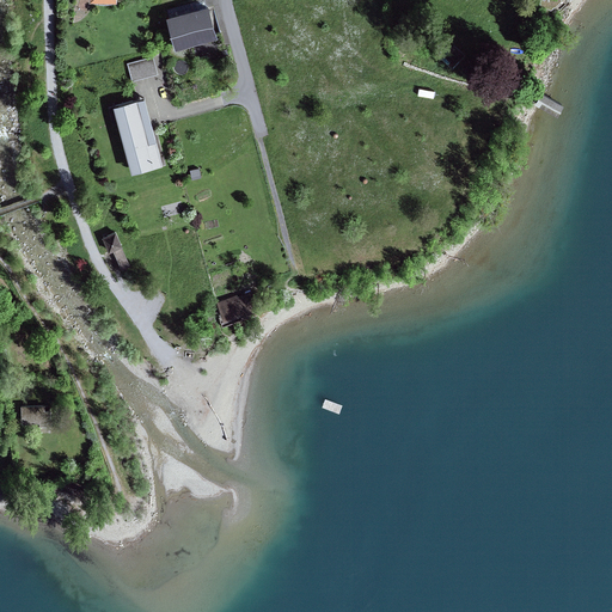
[(209,6),(167,17),(176,48),(218,36),(209,6)]
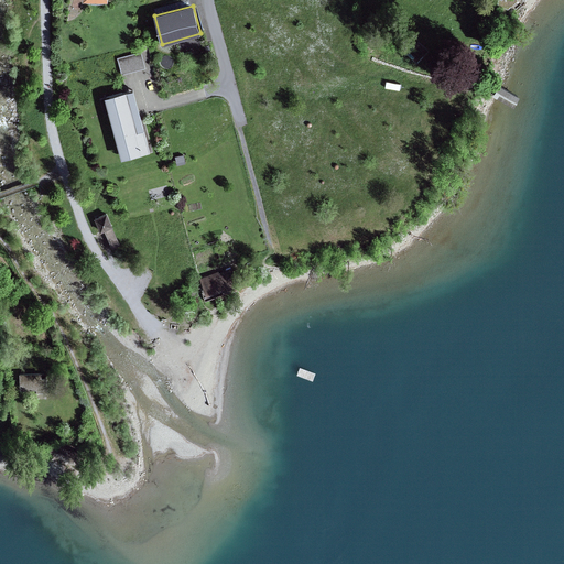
[(118,57),(122,73),(145,66),(142,52),(118,57)]
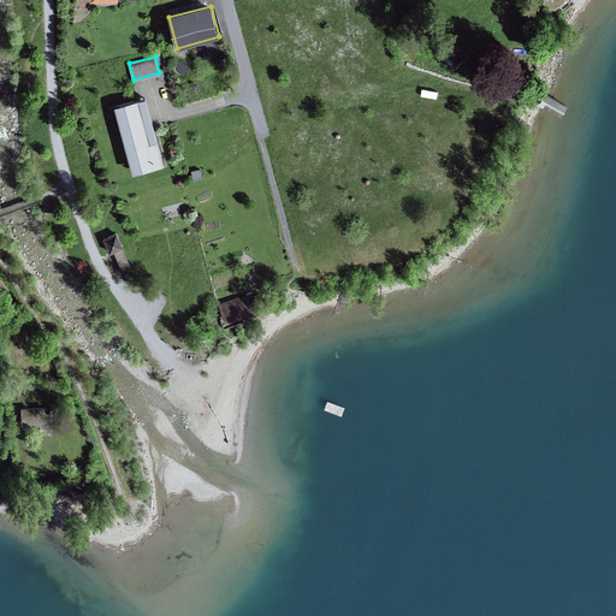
[(146,99),(114,107),(132,173),(163,166),(146,99)]
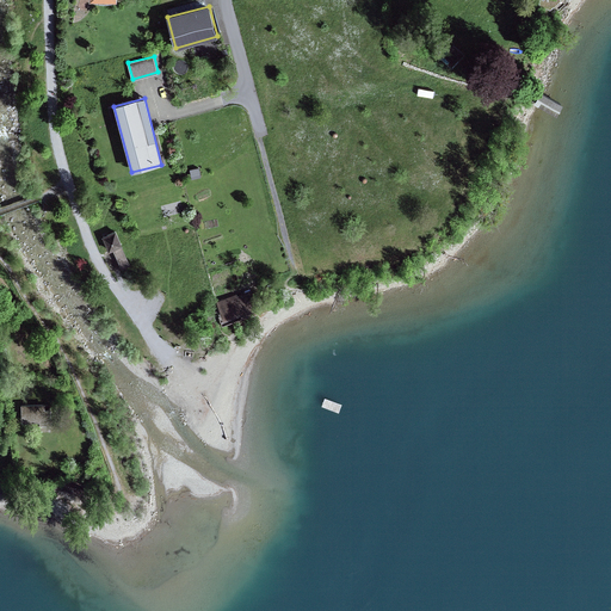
[(199,167),(190,168),(192,178),(202,176),(199,167)]
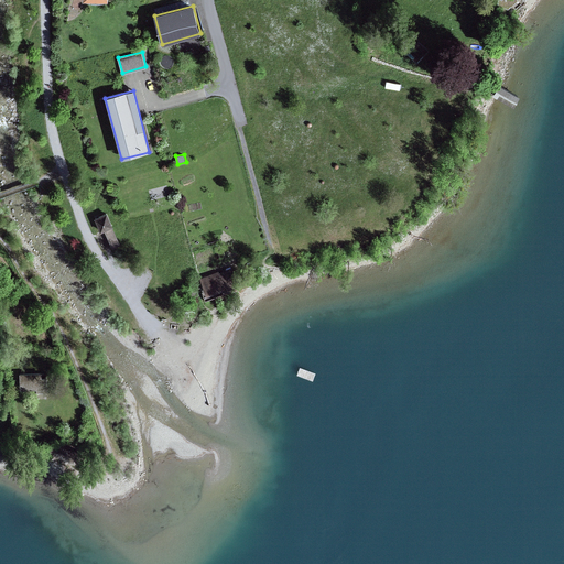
[(107,212),(95,217),(101,230),(114,225),(107,212)]
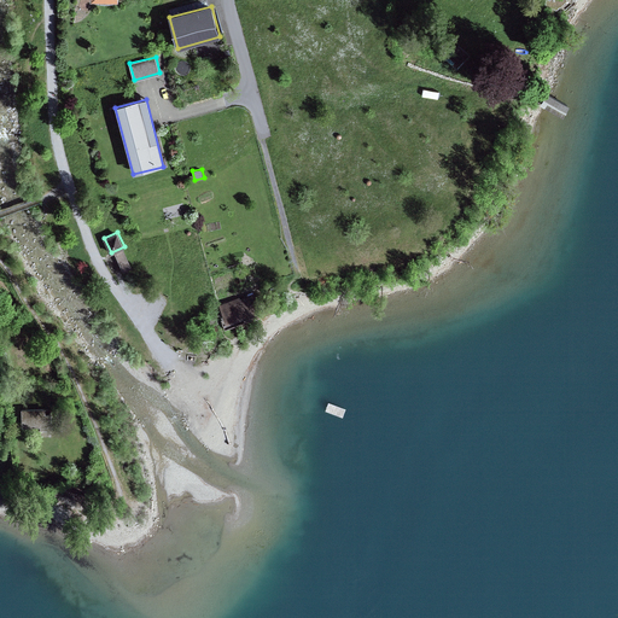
[(124,250),(108,257),(106,261),(115,277),(133,268),(124,250)]
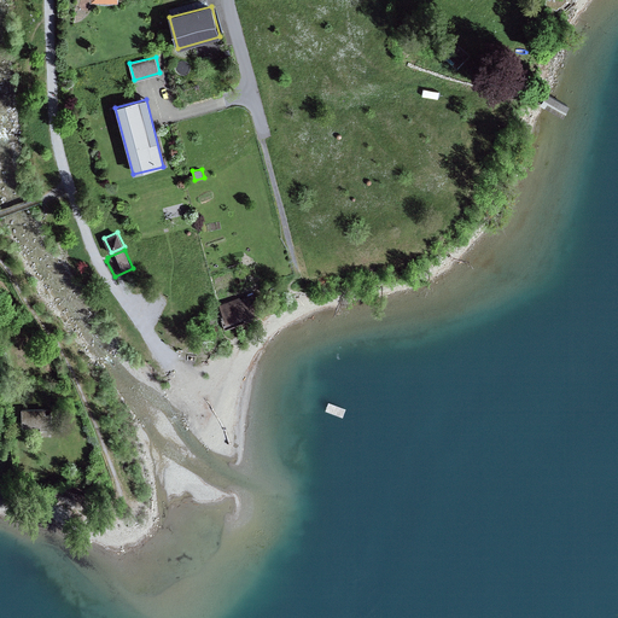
[(239,297),(219,305),(227,325),(262,312),(255,293),(239,299),(239,297)]
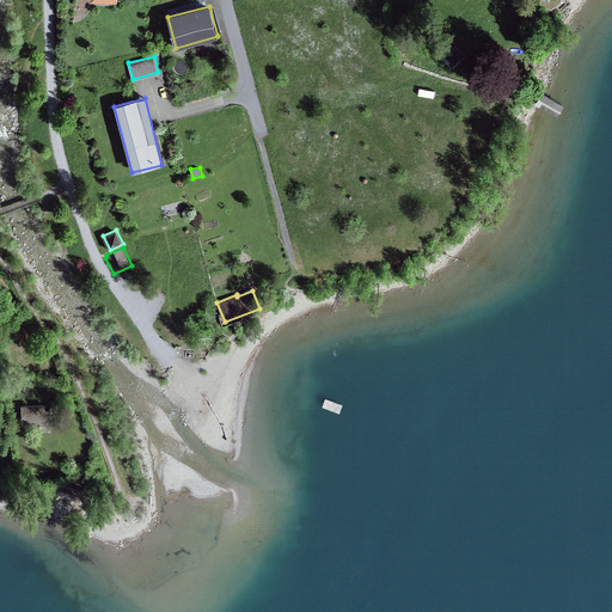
[(22,404),(22,421),(41,421),(41,424),(53,424),(51,403),(22,404)]
